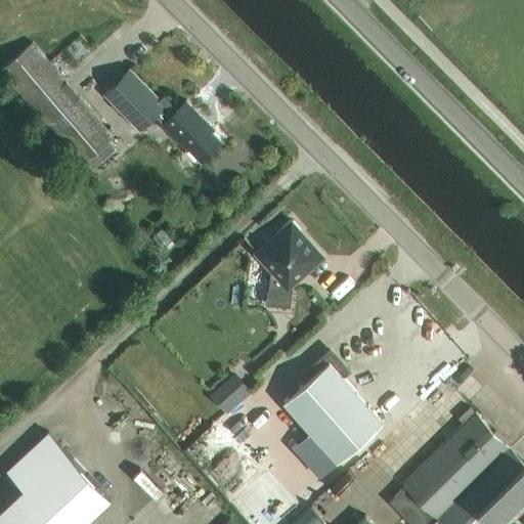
[(113,136),(33,42),(1,69),(81,163),(113,136)]
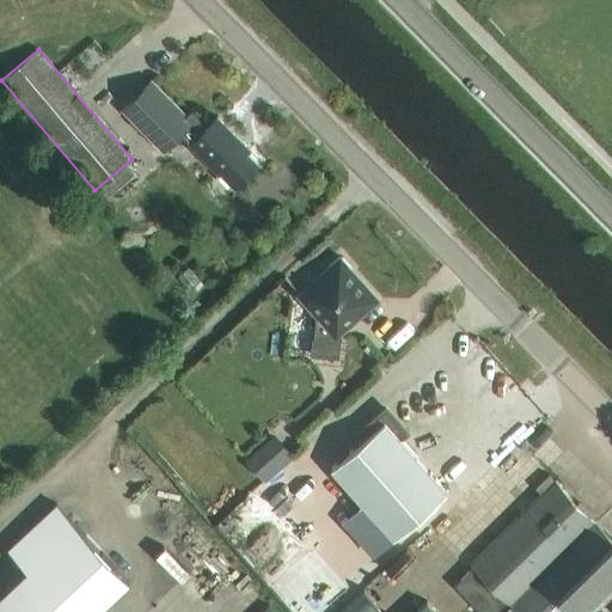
[(251,151),(219,118),(218,117),(208,128),(191,112),(187,117),(152,83),(123,111),(164,152),(181,134),(191,145),(190,146),(190,147),(191,146),(220,176),(221,173),(236,188),(234,188),(236,189),(259,165),(259,164),(258,164),(249,153),(251,151)]
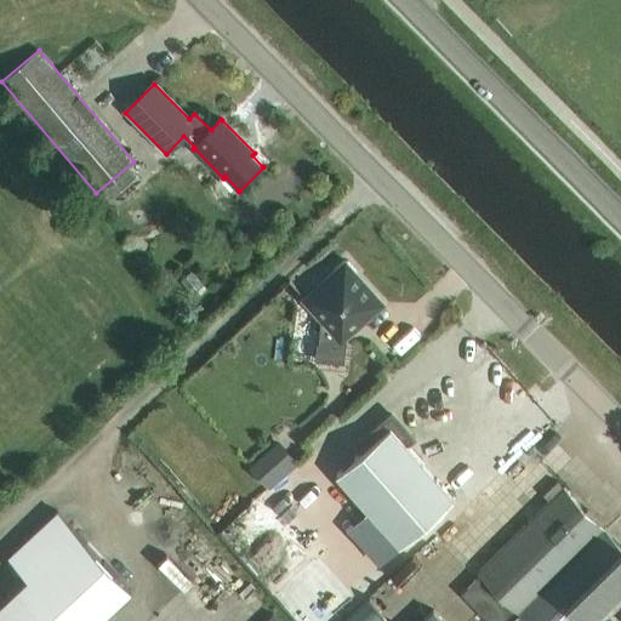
[(357,272),(348,262),(343,262),(334,271),(334,275),(306,300),(323,318),(320,345),(318,345),(315,360),(345,364),(347,334),(381,303),(357,277),(357,272)]
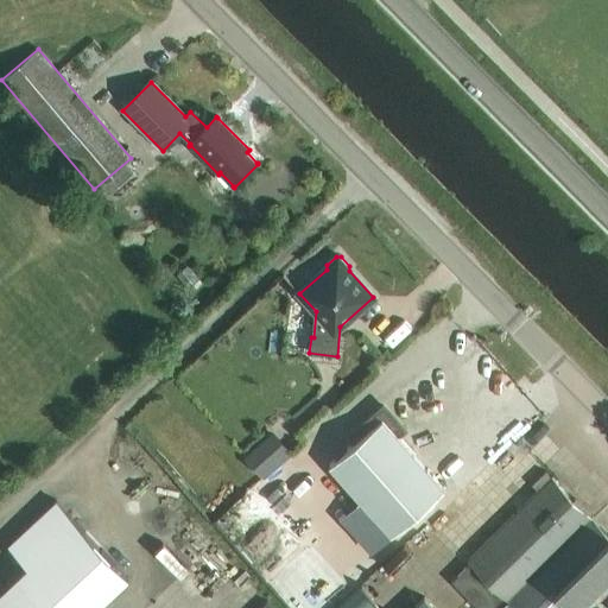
[(329,464),(392,536),(444,489),(398,436),(404,430),(382,406),(350,435),(356,442),(329,464)]
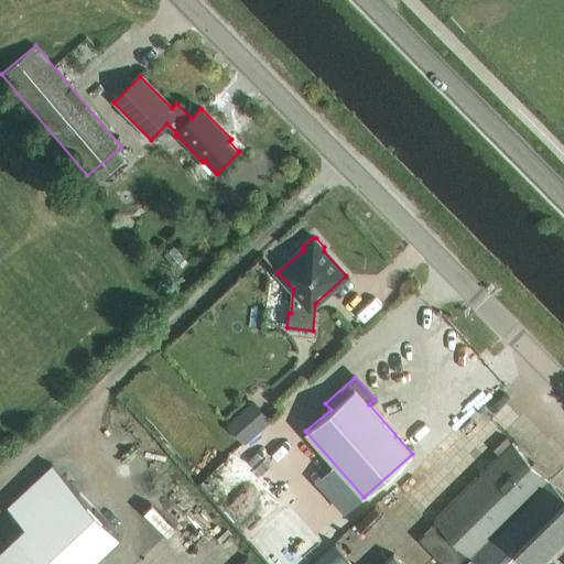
[(256,403),(228,426),(240,441),(268,416),(256,403)]
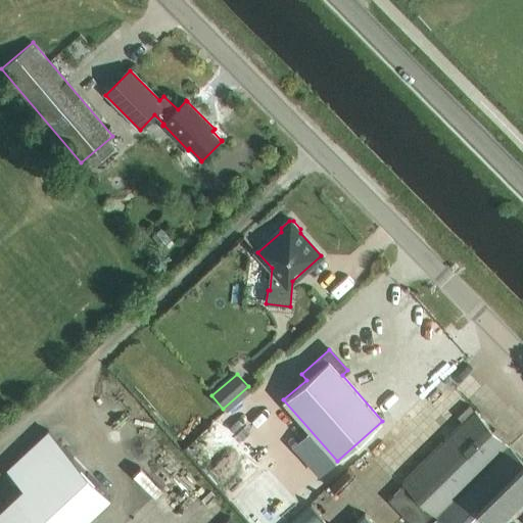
[(401,481),(403,484),(387,501),(409,522),(422,522),(432,513),(436,517),(437,518),(510,446),(474,410),(401,481)]
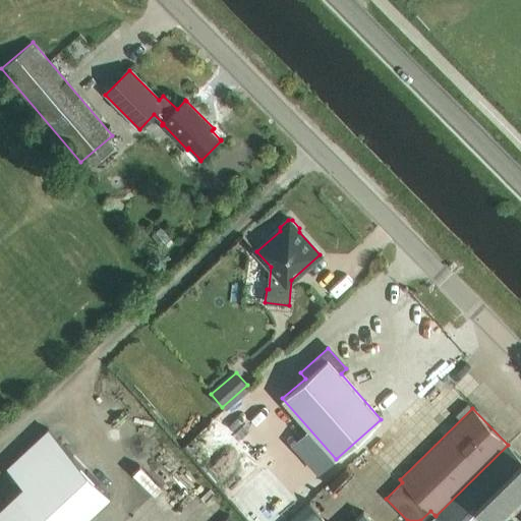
[(0,520),(80,520),(110,495),(48,428),(7,467),(23,484),(0,507),(0,520)]
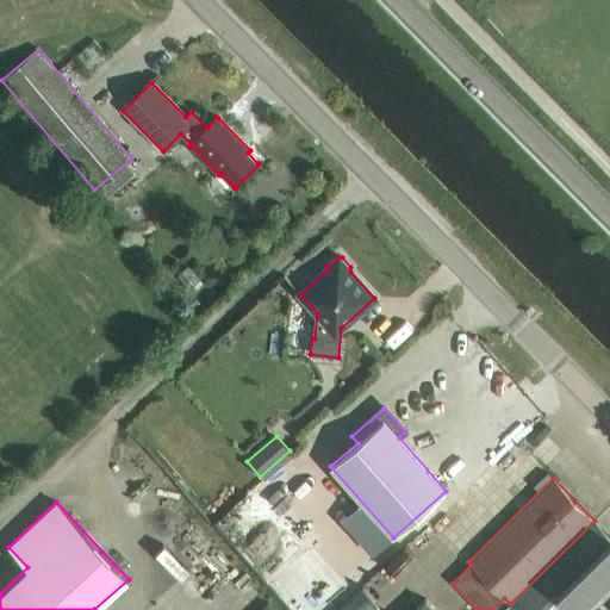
[(510,604),(509,603),(500,609),(579,609),(609,580),(609,535),(595,521),(510,604)]
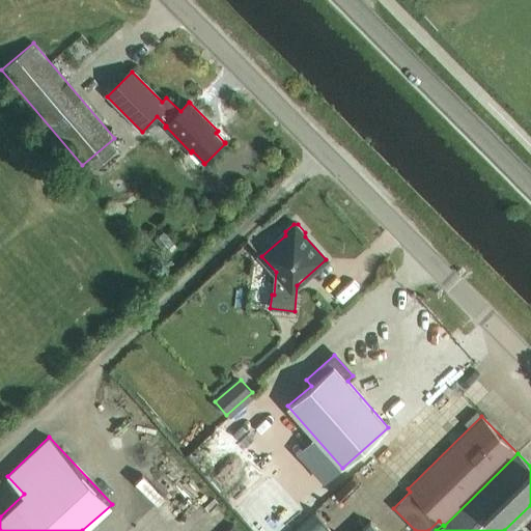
[(176,485),(183,499),(208,486),(202,473),(176,485)]
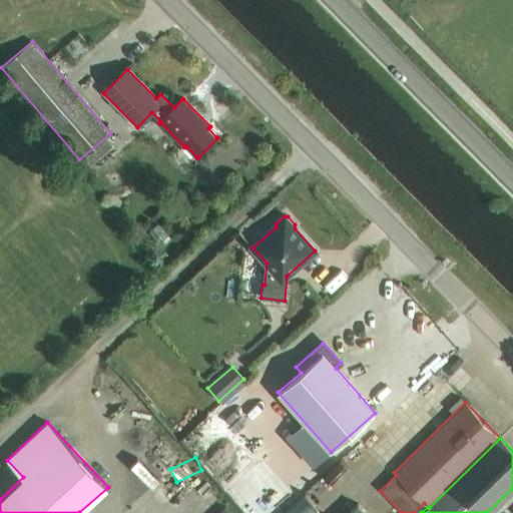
[(227,493),(244,512),(272,512),(293,495),(264,461),(227,493)]
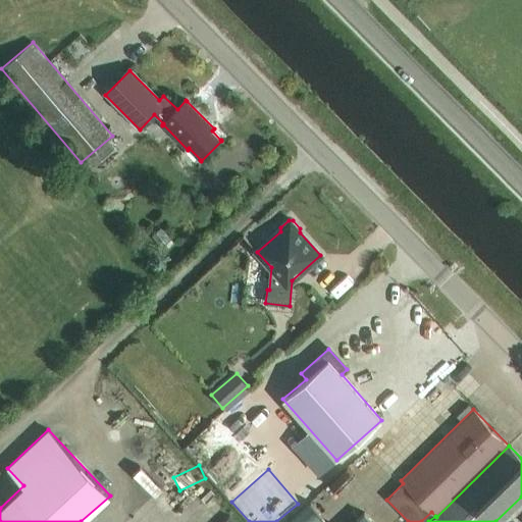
[(302,504),(320,503),(320,481),(302,481),(302,504)]
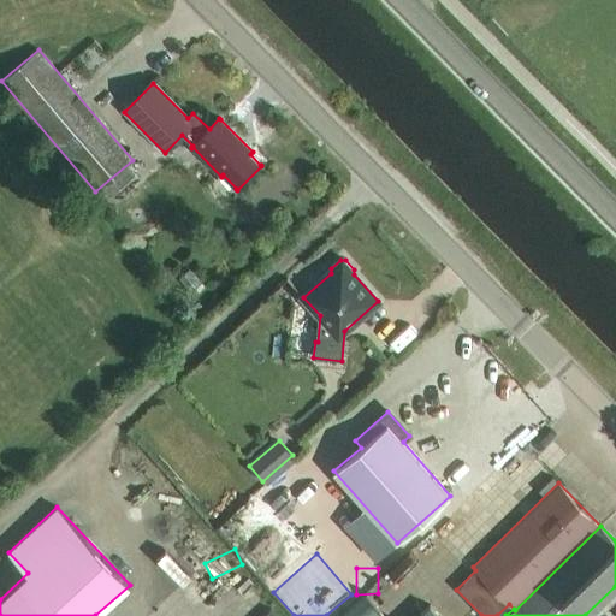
[(388,615),(368,594),(343,615),(440,615),(431,605),(419,615),(388,615)]
